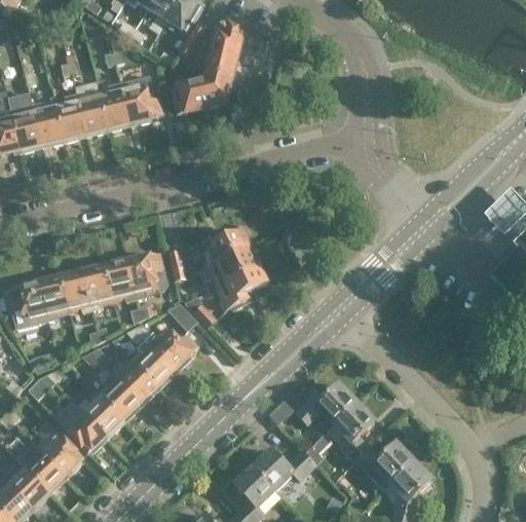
[(0,0),(0,4),(12,12),(21,0),(0,0)]
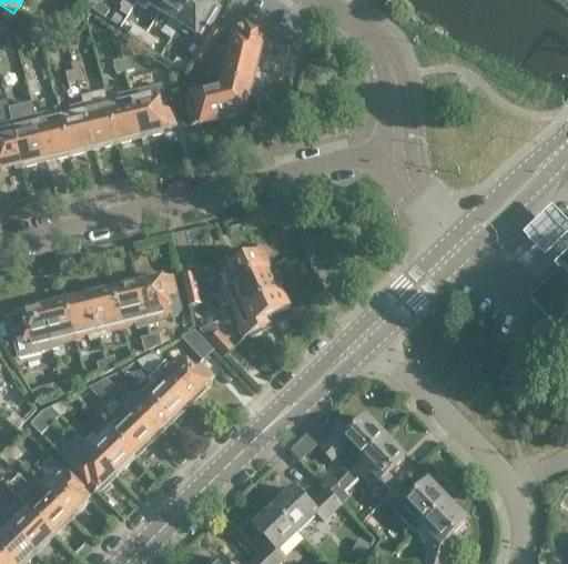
[(99,0),(93,9),(105,17),(111,8),(99,0)]
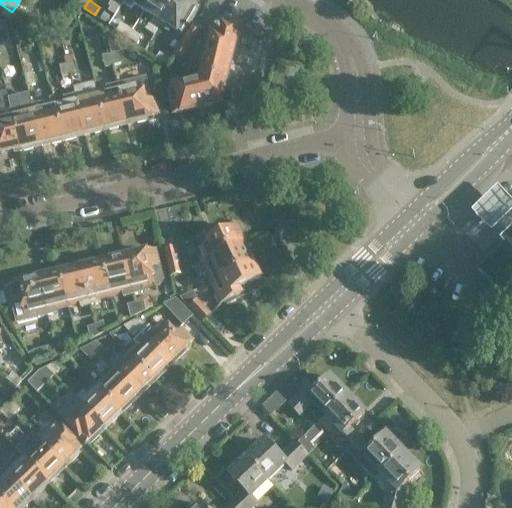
[(121,1),(122,0),(110,0),(107,5),(109,6),(107,10),(113,14),(121,1)]
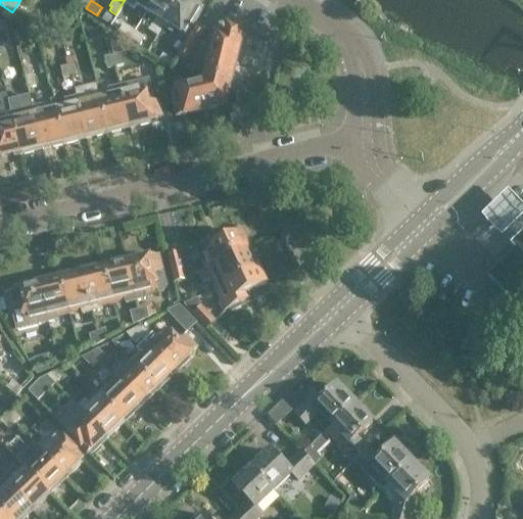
[(156,35),(161,26),(178,0),(151,0),(147,7),(157,14),(148,30),(156,35)]
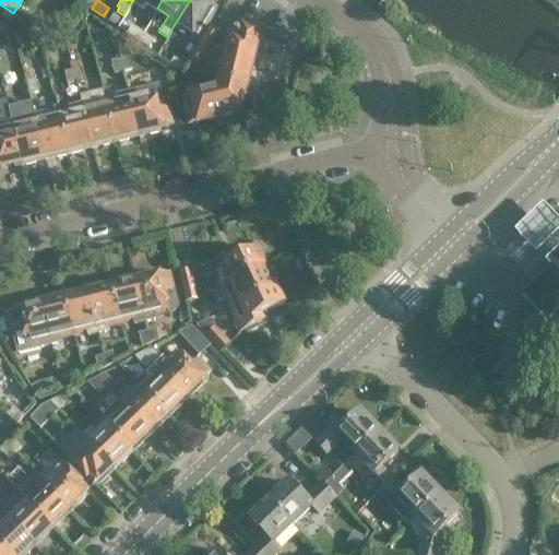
[(190,0),(173,27),(183,34),(188,27),(199,34),(217,4),(210,0),(190,0)]
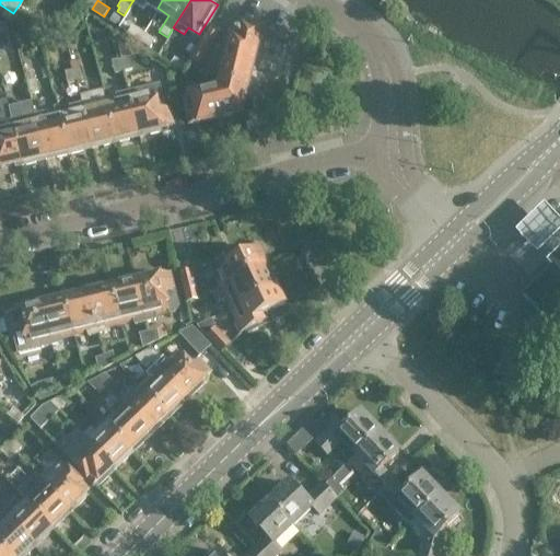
[(0,21),(0,48),(11,46),(6,23),(0,21)]
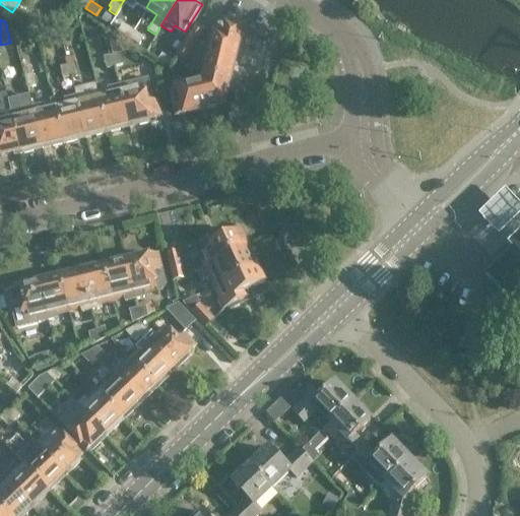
[(215,29),(207,27),(196,21),(180,49),(190,55),(186,61),(204,77),(224,100),(242,26),(234,22),(224,23),(222,29),(216,27),(215,29)]
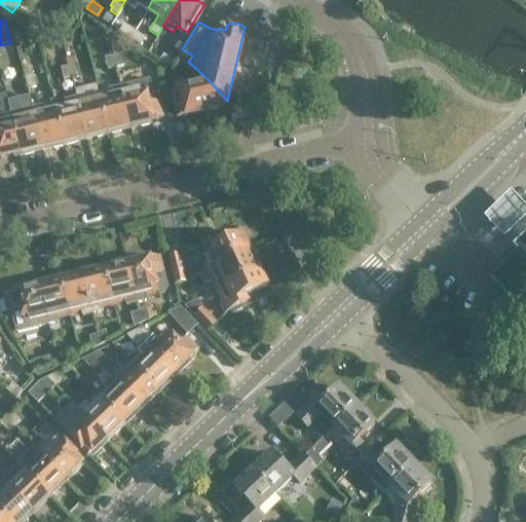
[(130,37),(136,30),(125,23),(120,30),(130,37)]
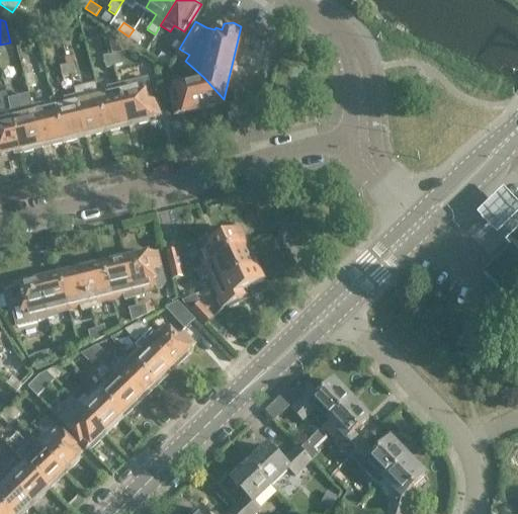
[(134,29),(128,36),(140,44),(145,36),(134,29)]
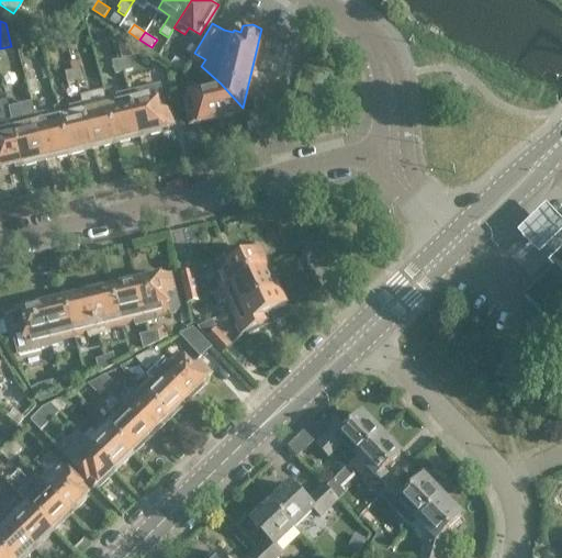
[(117,44),(121,57),(124,70),(133,68),(126,42),(117,44)]
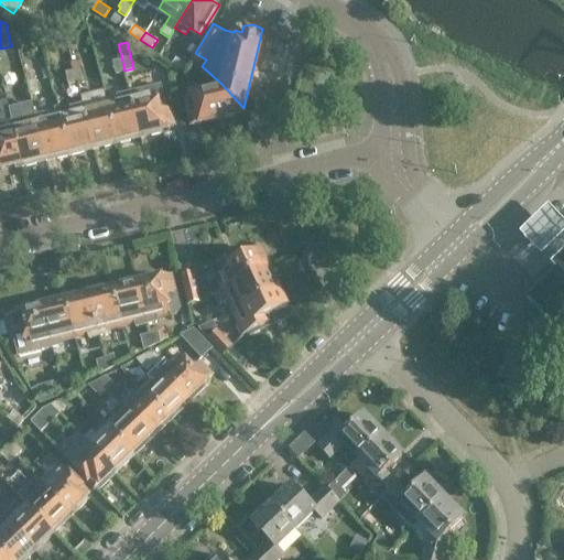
[(202,66),(206,60),(195,53),(191,60),(202,66)]
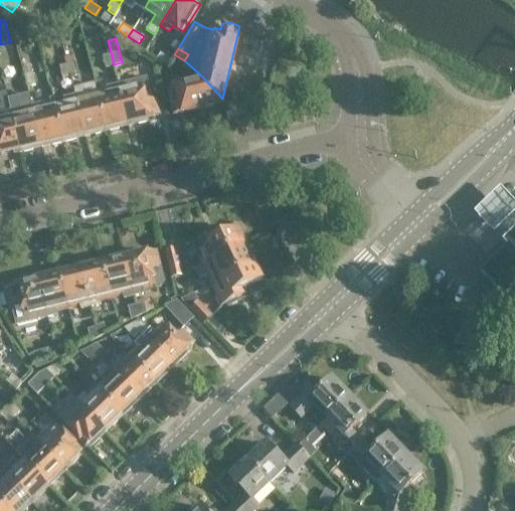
[(161,51),(156,59),(166,65),(172,57),(161,51)]
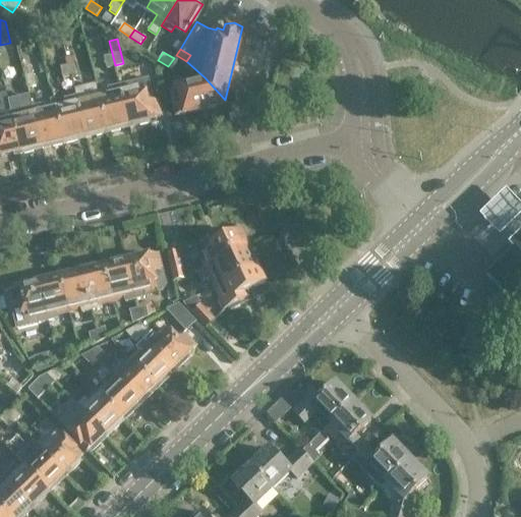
[(107,67),(115,65),(112,53),(104,55),(107,67)]
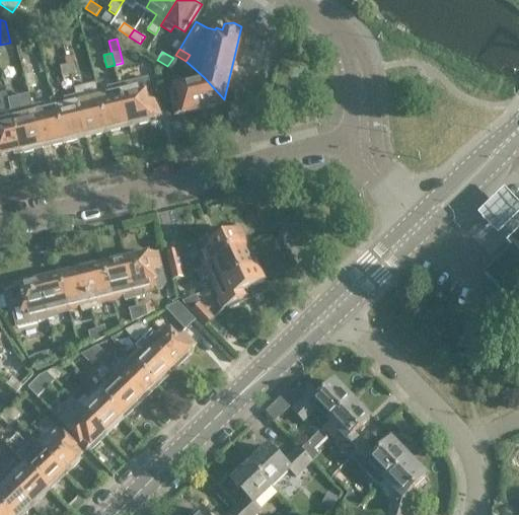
[(66,57),(68,64),(70,75),(79,73),(74,55),(66,57)]
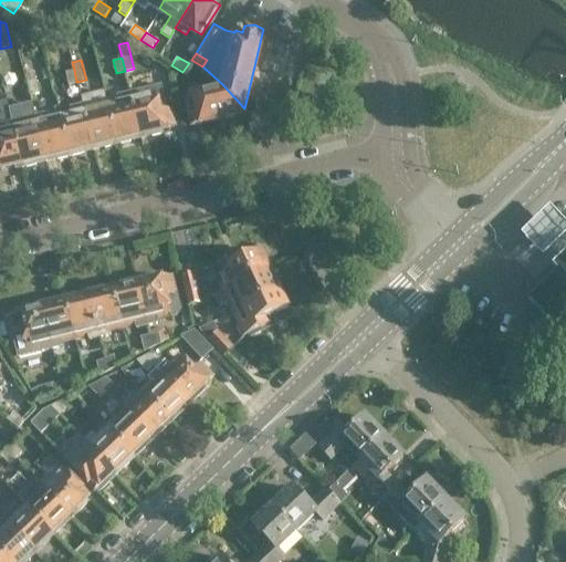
[(69,84),(76,82),(74,70),(65,72),(69,84)]
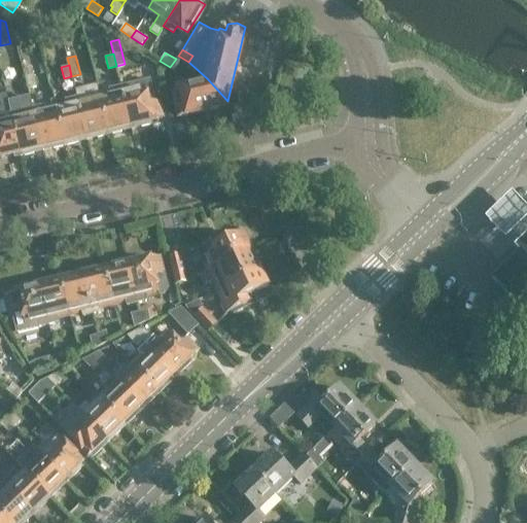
[(36,85),(32,68),(24,70),(28,88),(36,85)]
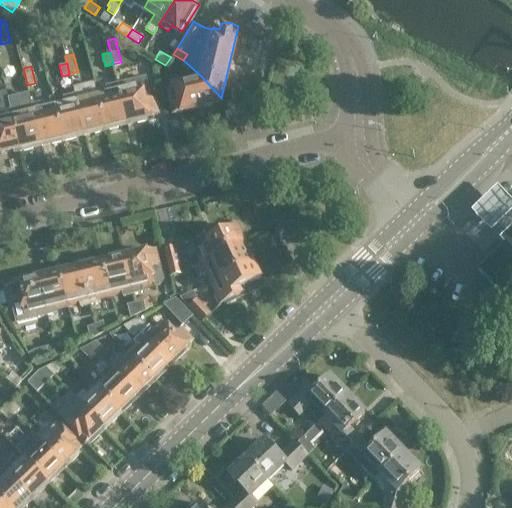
[(151,96),(145,72),(116,79),(126,118),(157,110),(153,95),(151,96)]
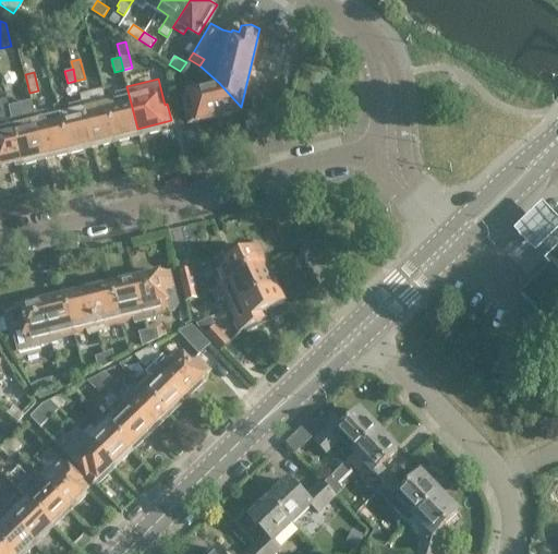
[(190,120),(241,107),(219,83),(184,92),(190,120)]
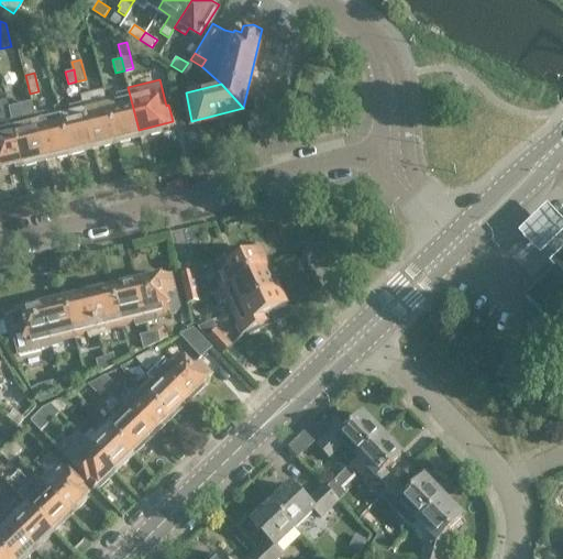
[(91,141),(114,135),(106,99),(102,86),(79,91),(81,102),(91,141)]
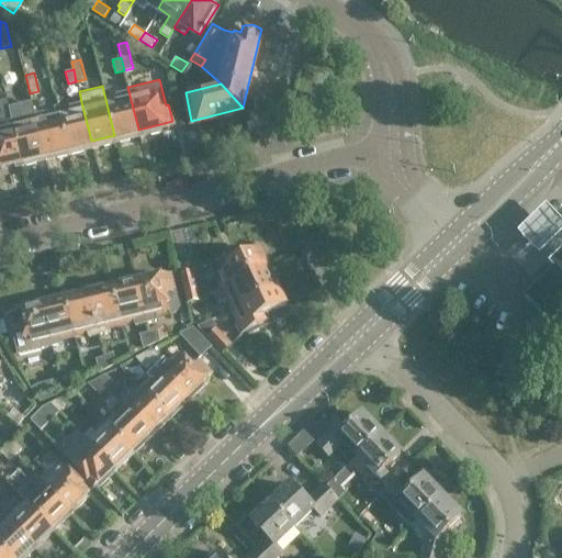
[(117,96),(105,99),(114,135),(138,130),(127,87),(116,90),(117,96)]
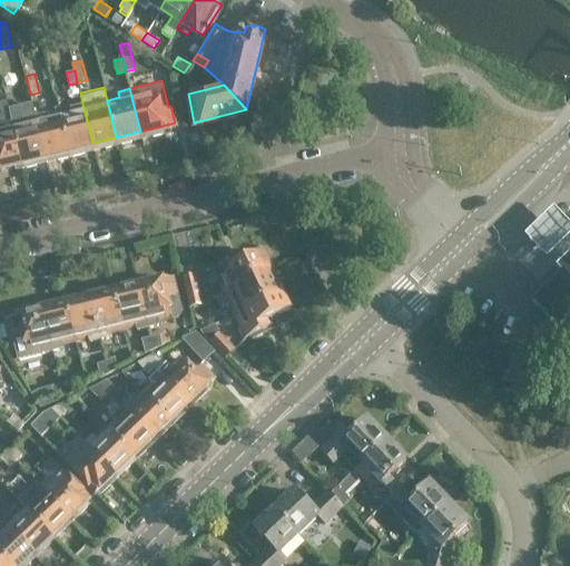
[(9,109),(21,160),(46,155),(36,115),(32,100),(8,106),(9,109)]
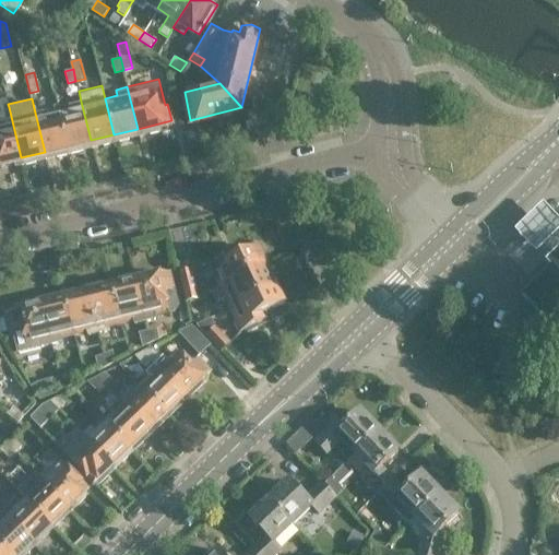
[(68,145),(91,140),(81,102),(70,104),(71,107),(59,110),(68,145)]
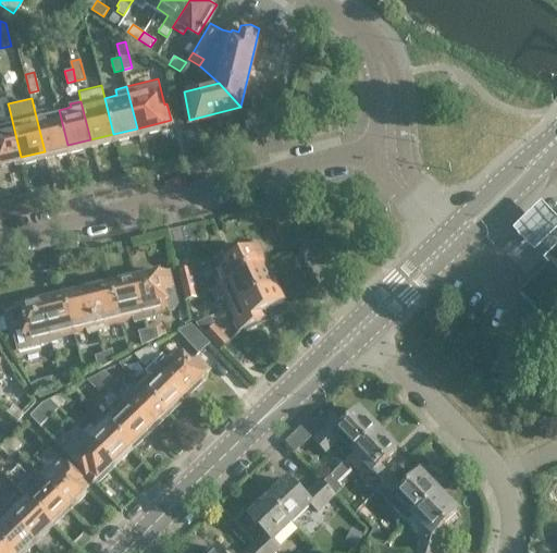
[(0,161),(21,157),(9,107),(0,109),(0,161)]
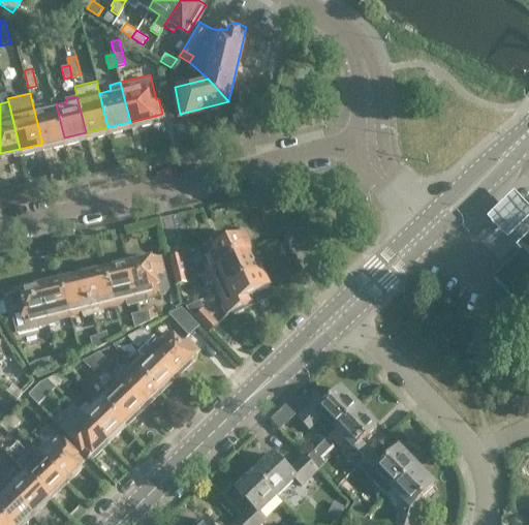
[(47,106),(45,103),(33,106),(42,144),(64,137),(56,104),(47,106)]
